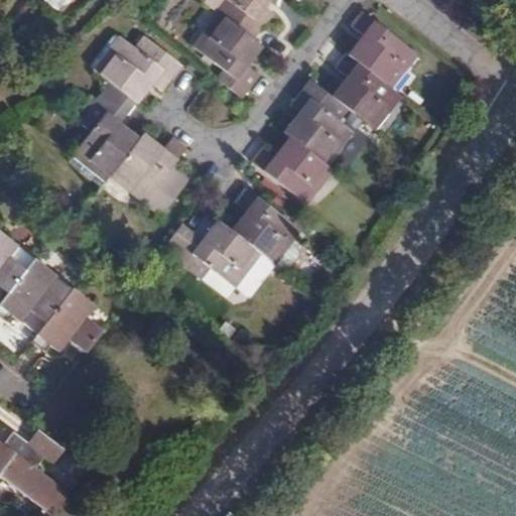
[(39,0),(42,1),(55,12),(65,0),(39,0)]
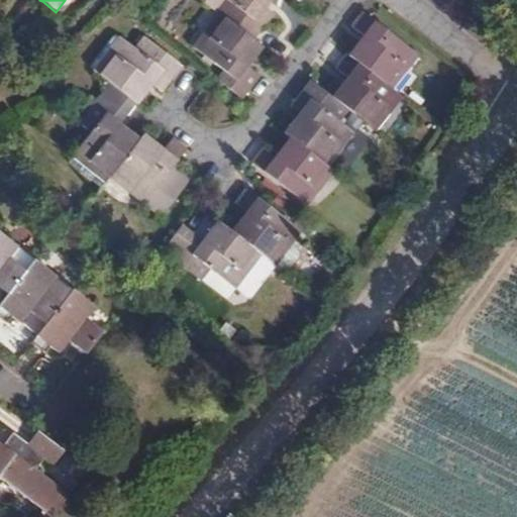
[(203,0),(219,12),(226,18),(253,40),(275,14),(269,9),(263,4),(265,0),(269,0),(273,3),(275,0),(203,0)]
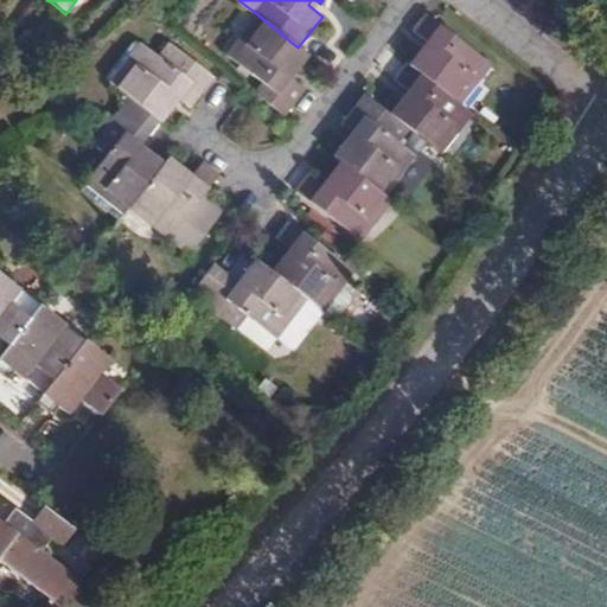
[(315,11),(320,4),(315,0),(311,0),(308,5),(315,11)]
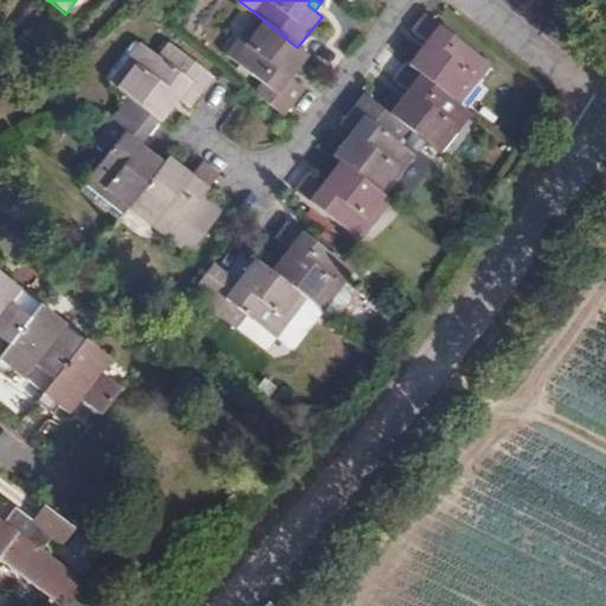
[(265,21),(257,14),(225,55),(232,60),(238,53),(234,51),(243,40),(247,43),(265,21)]
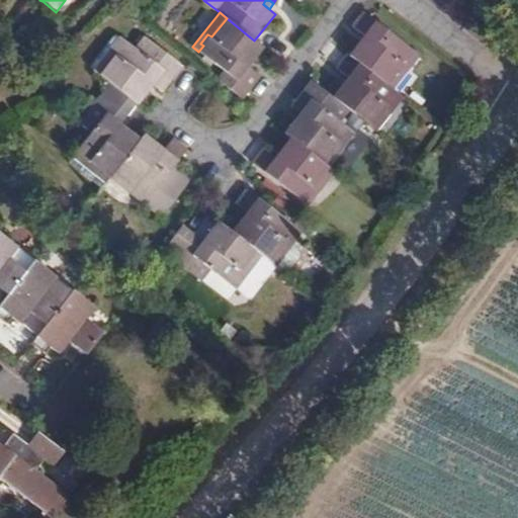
[(360,44),(350,56),(373,75),(389,57),(392,59),(398,52),(395,50),(400,44),(400,42),(364,14),(354,26),(366,36),(371,40),(366,47),(361,42),(360,44)]
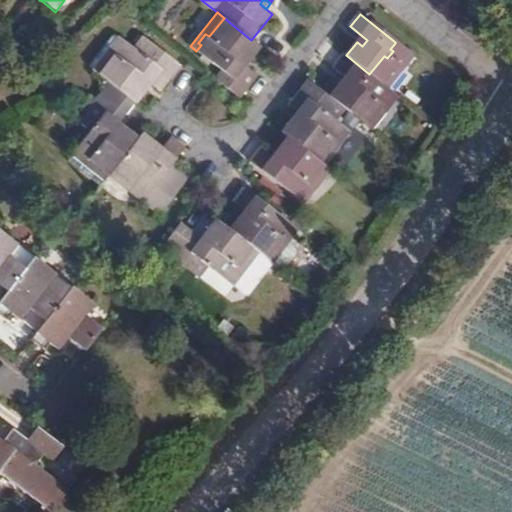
[(250,58),(260,46),(251,40),(224,18),(209,36),(205,34),(198,43),(201,45),(196,51),(220,71),(214,78),(239,98),(257,76),(244,66),(238,61),(244,54),(250,58)]
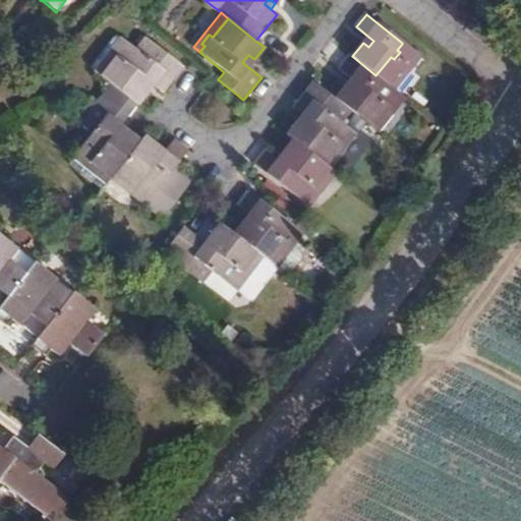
[(121,51),(126,45),(113,35),(88,67),(100,76),(111,62),(109,60),(118,49),(121,51)]
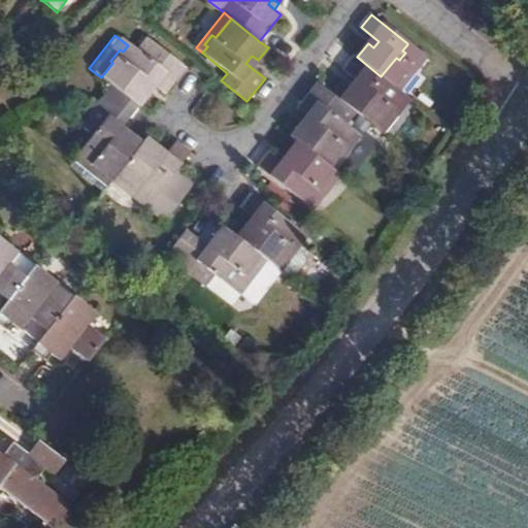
[(372,38),(368,43),(373,47),(378,41),(373,37),(372,38)]
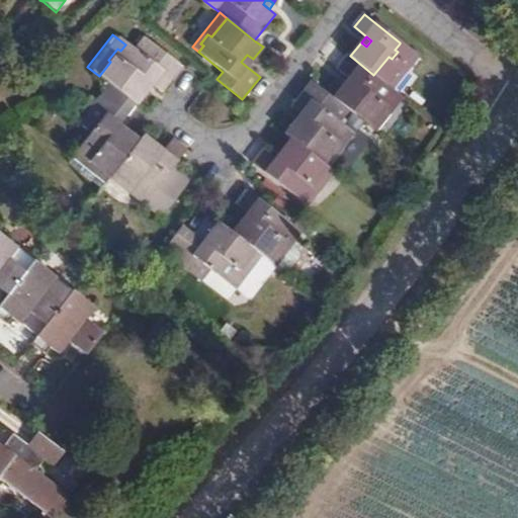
[(164,90),(182,67),(144,37),(134,51),(125,45),(120,51),(117,49),(108,60),(110,62),(99,76),(108,83),(133,102),(136,104),(148,89),(142,84),(148,77),(154,82),(164,90)]
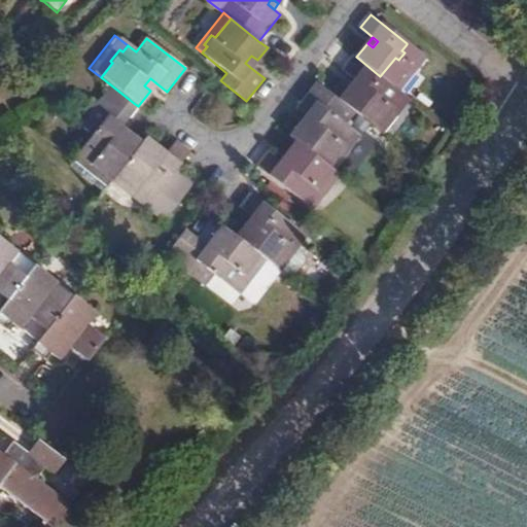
[(380,76),(387,81),(414,48),(407,43),(407,44),(401,50),(405,53),(398,60),(395,58),(380,76)]
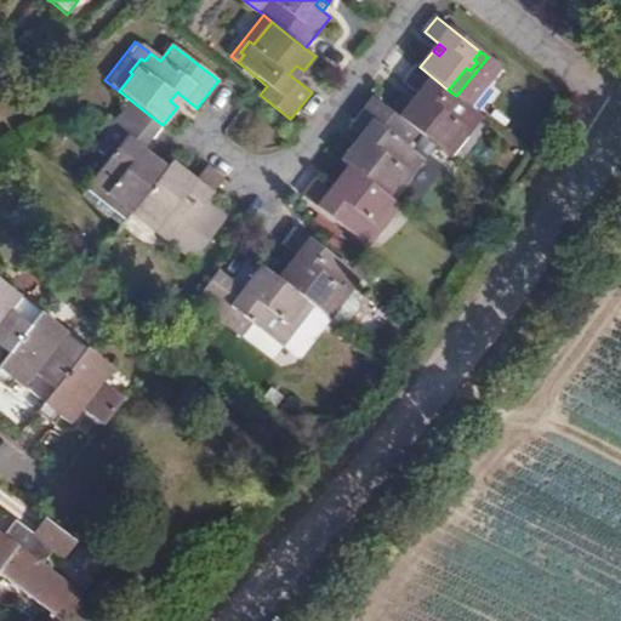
[(420,67),(416,64),(404,80),(420,92),(426,97),(419,107),(412,102),(411,102),(400,118),(419,132),(445,153),(465,127),(468,131),(476,123),(472,119),(477,113),(456,96),(448,90),(420,67)]
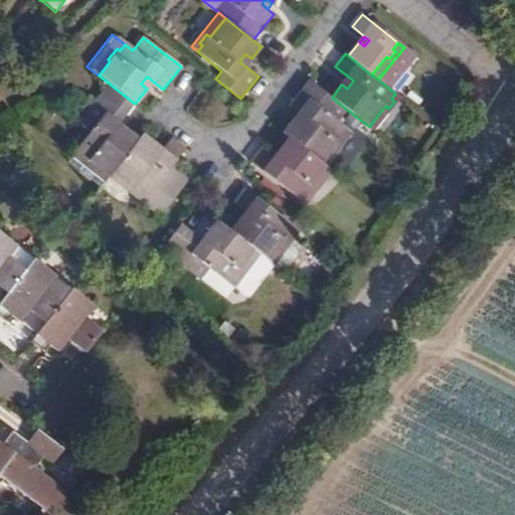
[(245,66),(251,58),(245,54),(239,61),(245,66)]
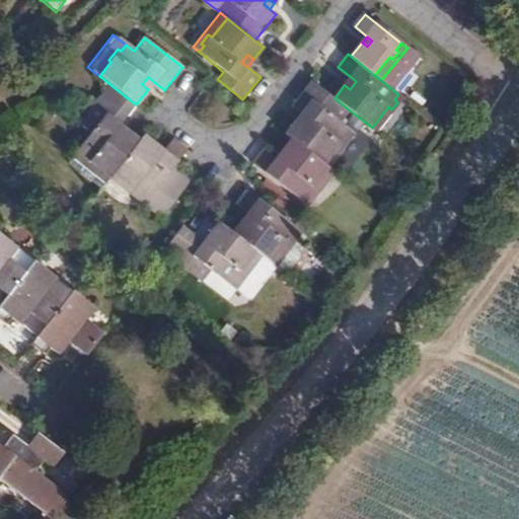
[(148,89),(154,82),(148,77),(142,84),(148,89)]
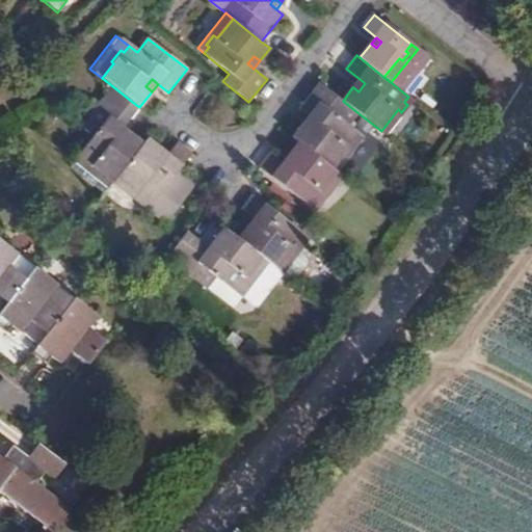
[(365,83),(360,79),(353,87),(358,91),(365,83)]
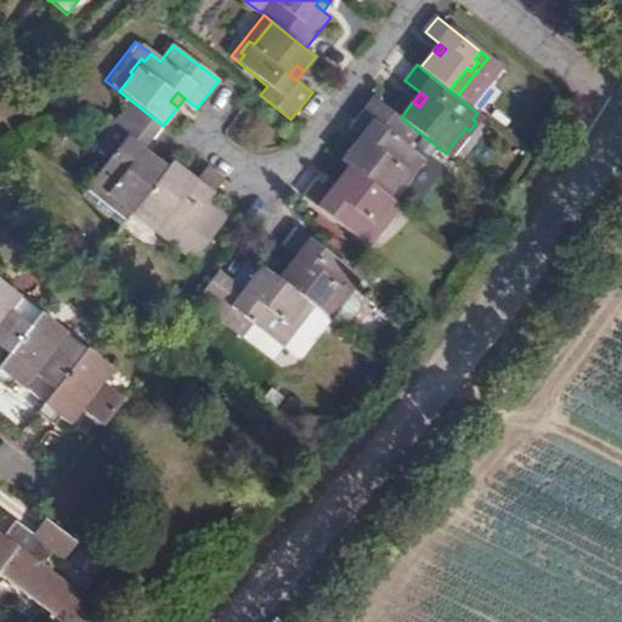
[(401,118),(375,97),(351,128),(361,134),(368,140),(361,150),(352,143),(340,159),(349,165),(388,196),(406,173),(411,176),(418,167),(413,163),(420,154),(408,146),(419,133),(401,118)]
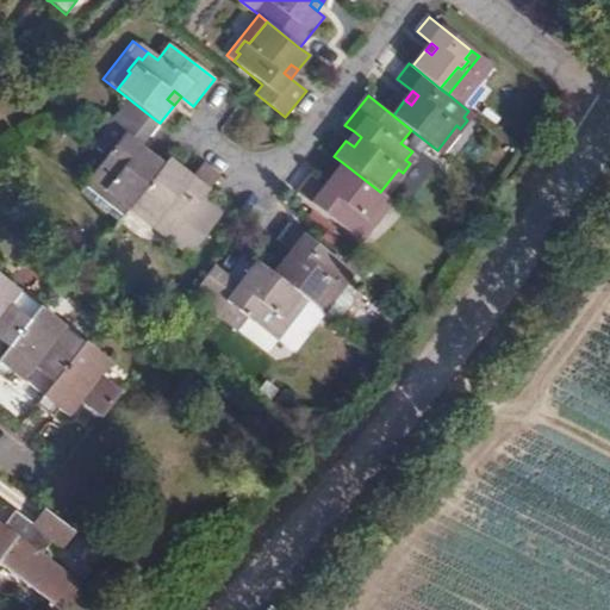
[(101,188),(129,210),(135,203),(163,167),(147,154),(141,160),(131,153),(136,145),(156,120),(128,98),(109,122),(91,145),(104,156),(87,176),(93,181),(89,185),(99,192),(101,188)]
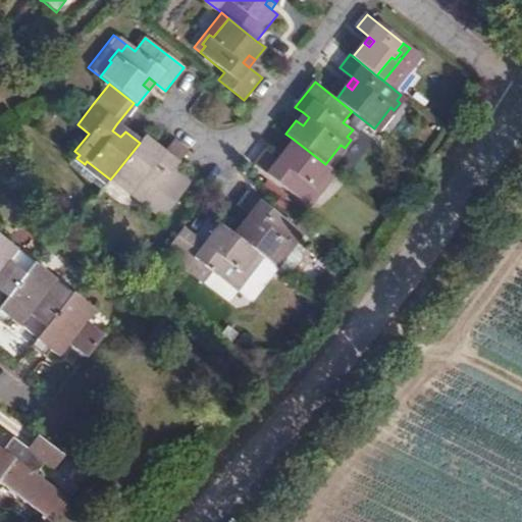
[(380,134),(407,99),(401,95),(397,100),(400,103),(394,110),(390,107),(374,128),(380,134)]
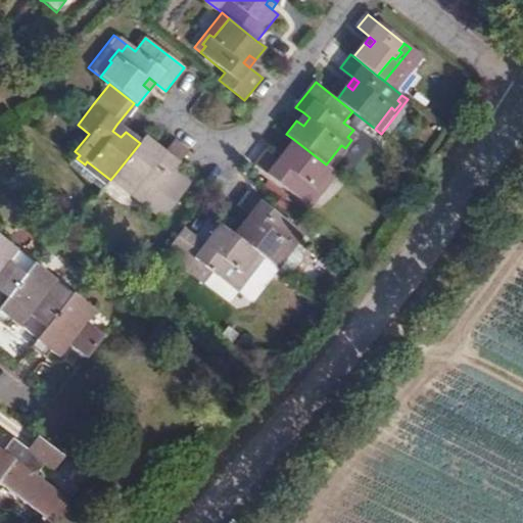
[(310,117),(303,112),(297,120),(296,121),(303,126),(310,117)]
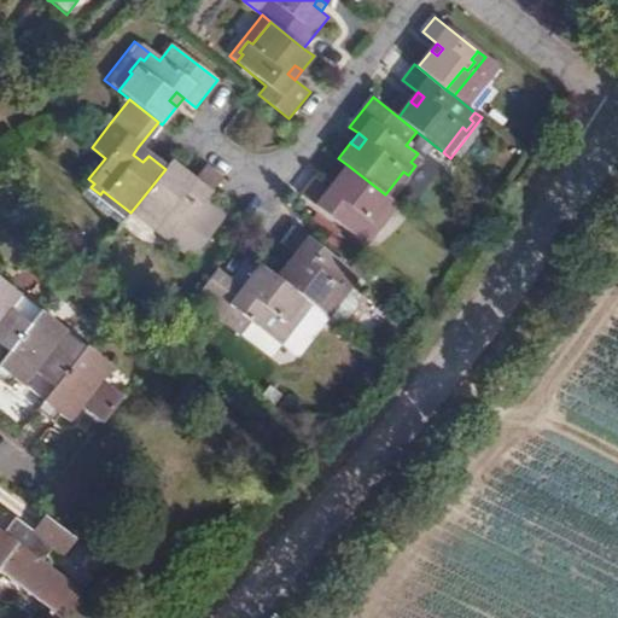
[(143,162),(149,156),(138,147),(133,155),(143,162)]
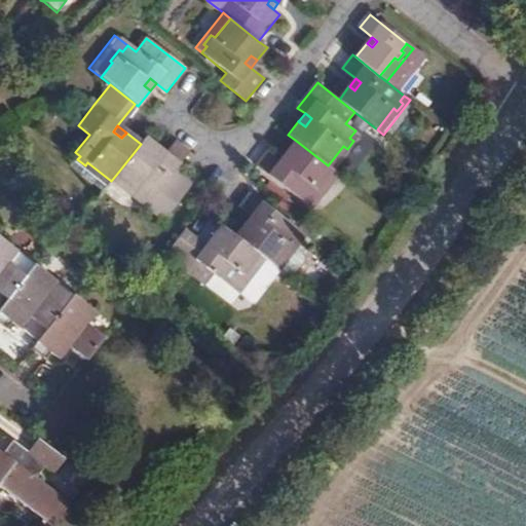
[(362,136),(355,130),(349,138),(353,141),(347,149),(343,146),(328,165),(334,171),(362,136)]
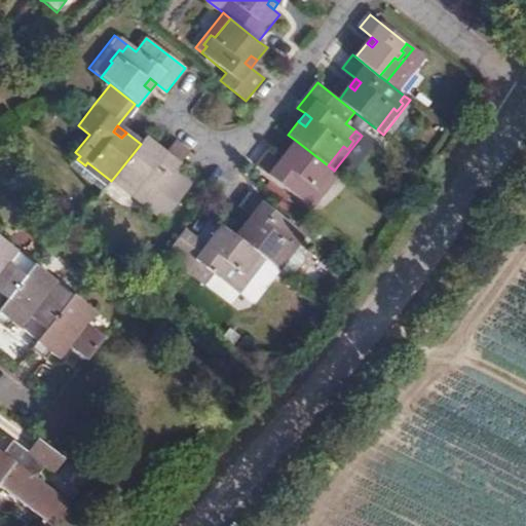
[(156,147),(145,138),(141,144),(116,175),(134,188),(130,191),(139,197),(141,194),(149,200),(162,183),(164,184),(176,170),(190,151),(176,140),(165,154),(160,160),(151,153),(156,147)]
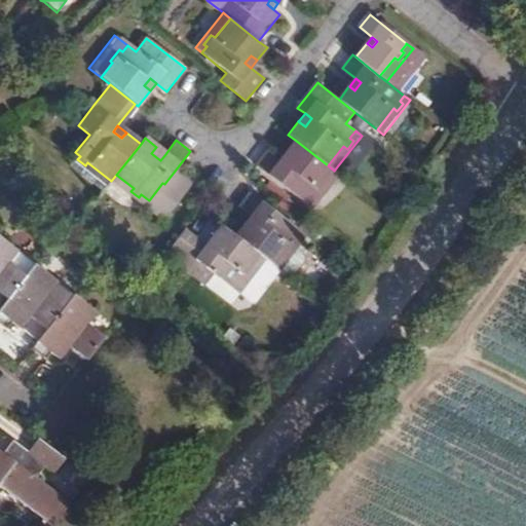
[(328,165),(295,140),(284,153),(284,154),(290,158),(285,164),(278,160),(268,152),(263,158),(258,164),(307,203),(308,202),(312,196),(315,198),(321,192),(317,190),(334,171),(328,165)]
